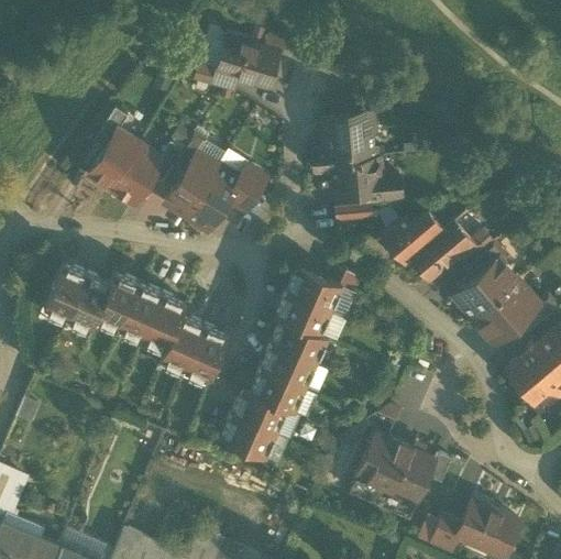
[(239,78),(268,88),(278,54),(228,39),(218,72),(218,73),(239,78)]
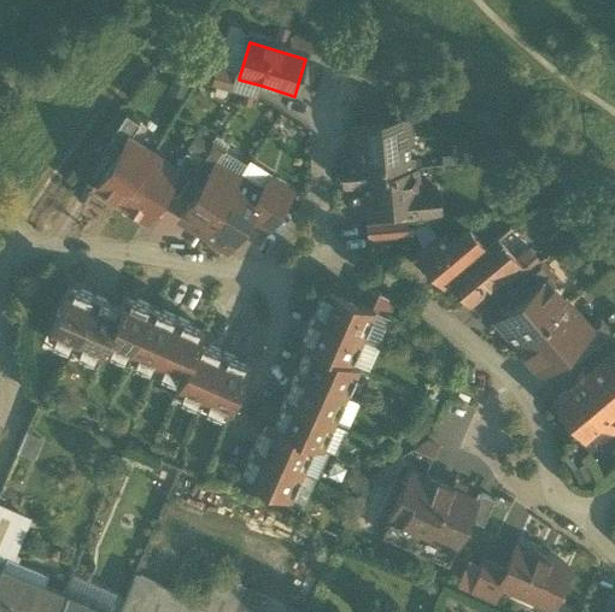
[(245,98),(257,101),(262,86),(239,80),(239,78),(221,72),(216,89),(228,93),(245,98)]
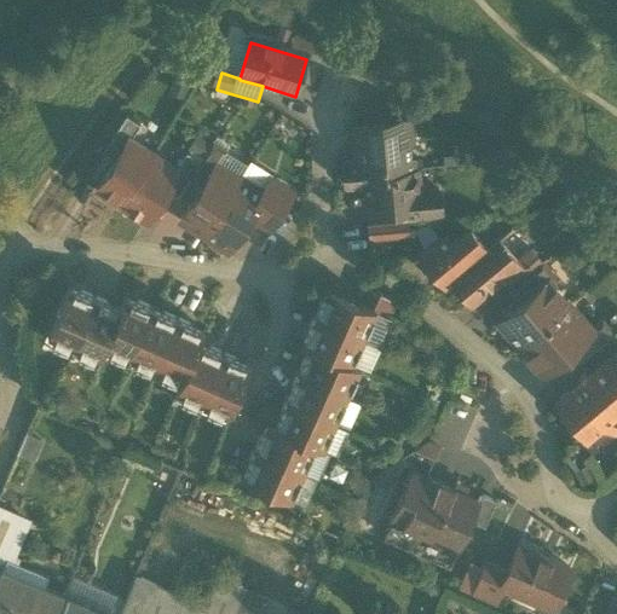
[(353,111),(355,126),(393,122),(392,108),(353,111)]
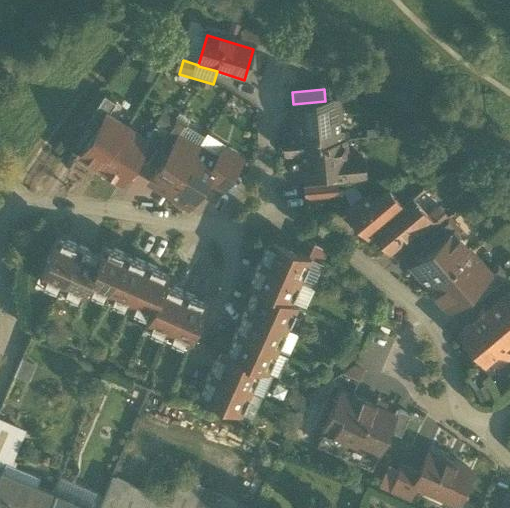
[(86,129),(96,136),(107,119),(108,119),(117,106),(105,99),(86,129)]
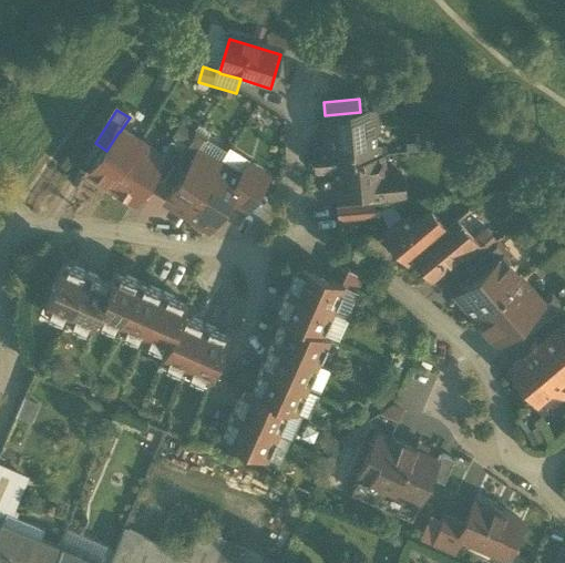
[(315,152),(316,165),(379,160),(377,139),(375,111),(360,112),(325,115),(325,118),(329,118),(329,125),(326,130),(327,136),(331,140),(331,151),(315,152)]
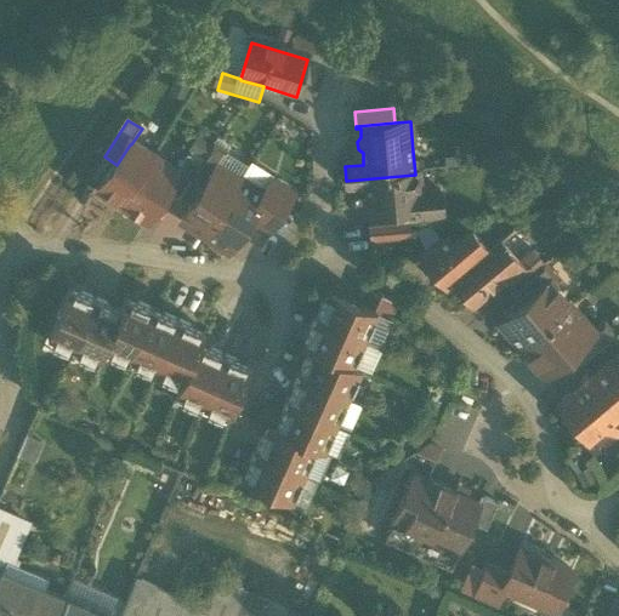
[(98,195),(123,210),(155,159),(131,144),(130,144),(117,165),(98,195)]
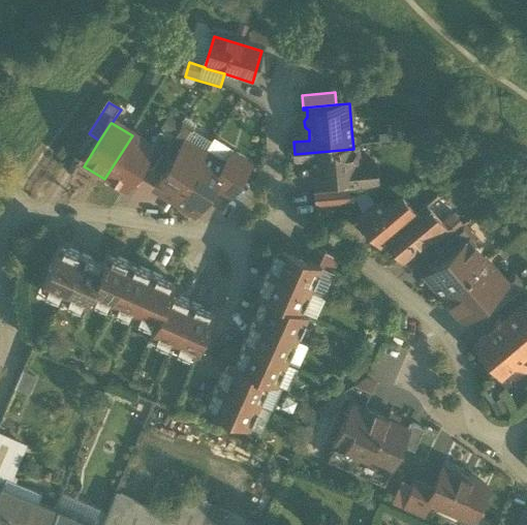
[(183,125),(173,142),(160,134),(152,148),(153,149),(142,166),(152,173),(162,157),(173,163),(185,145),(186,146),(194,132),(183,125)]
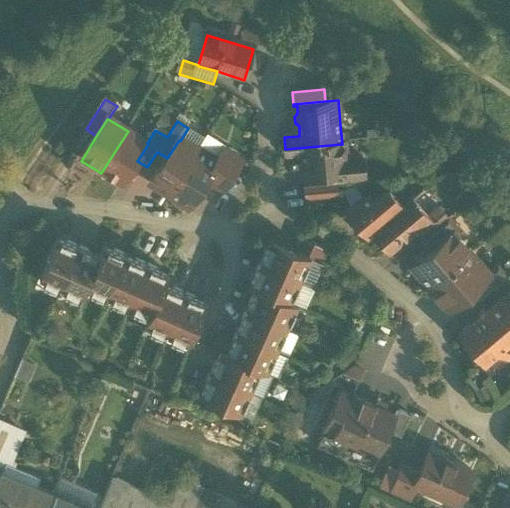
[(147,143),(128,131),(101,173),(121,186),(137,161),(148,144),(147,143)]
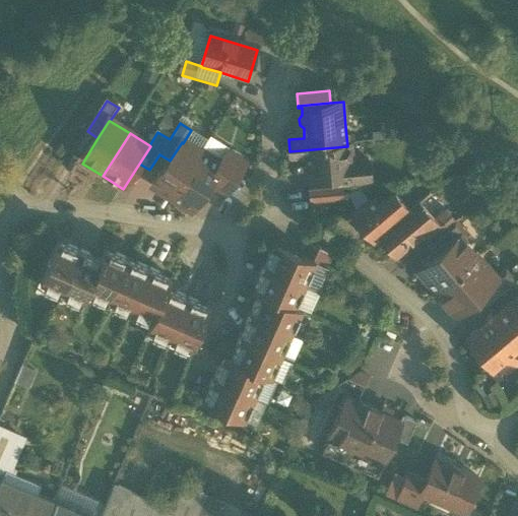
[(152,189),(173,201),(201,154),(183,143),(182,142),(170,160),(152,189)]
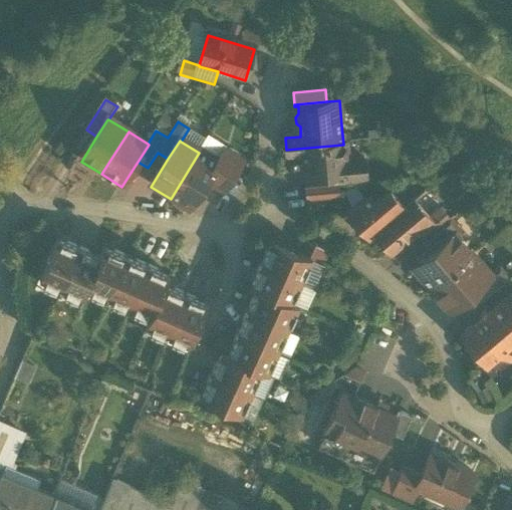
[(346,145),(343,145),(286,150),(287,157),(290,160),(303,159),(304,175),(308,178),(331,176),(366,173),(365,161),(360,157),(347,158),(346,145)]
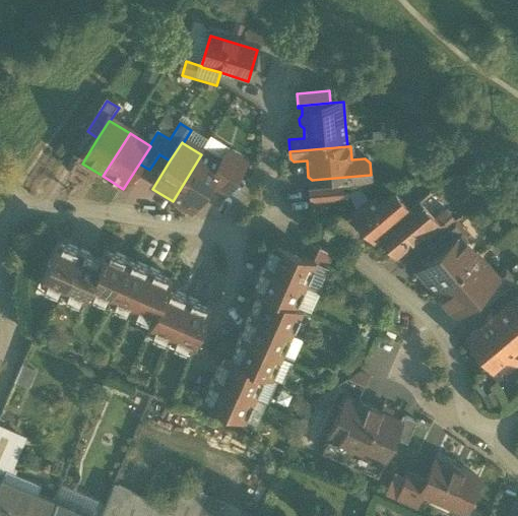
[(203,152),(201,154),(173,201),(192,213),(205,193),(209,186),(222,166),(221,165),(203,152)]
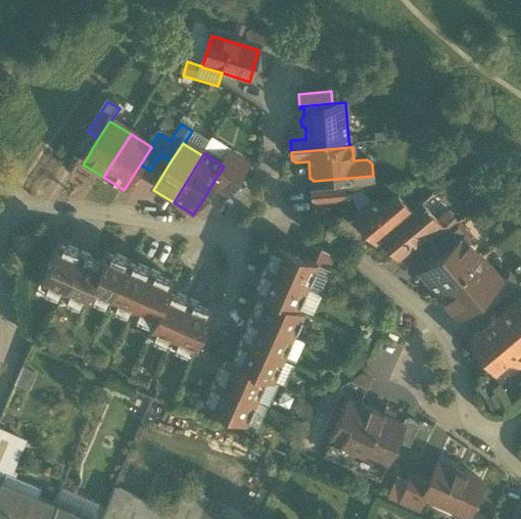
[(218,191),(228,198),(248,167),(230,155),(223,166),(224,167),(210,187),(218,191)]
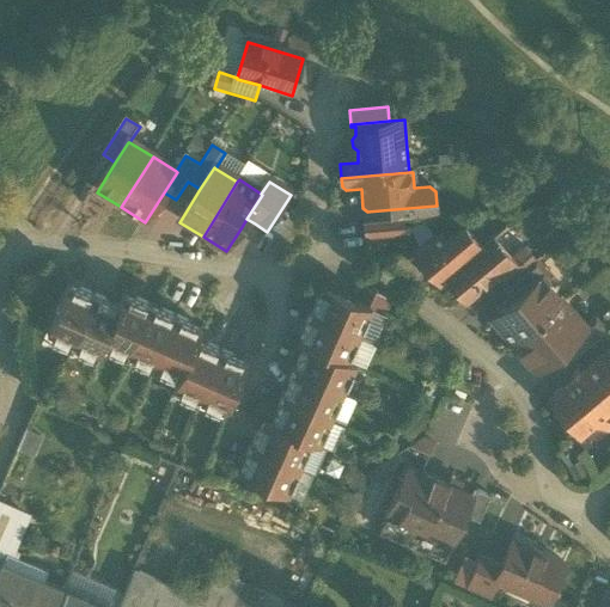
[(395,209),(396,224),(404,222),(438,220),(437,206),(395,209)]
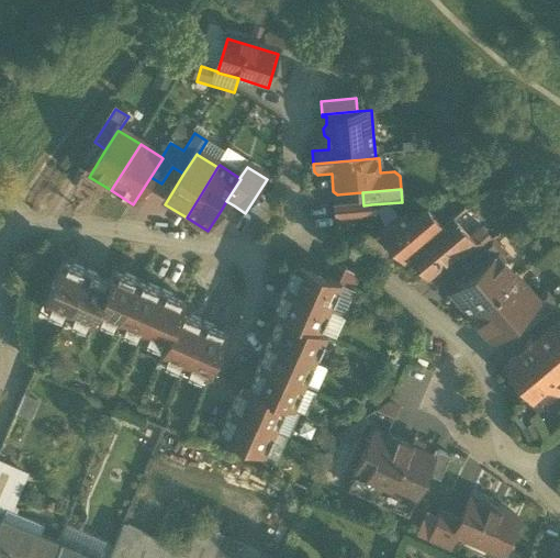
[(226,201),(222,209),(230,213),(234,205),(226,201)]
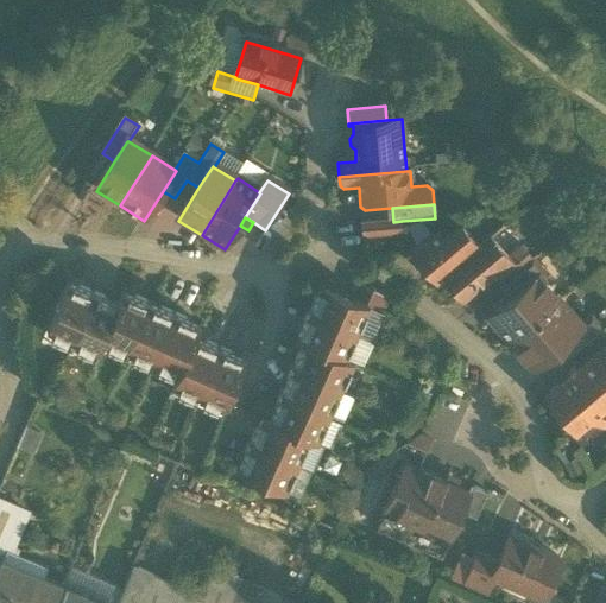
[(403,237),(402,221),(393,222),(363,226),(364,241),(403,237)]
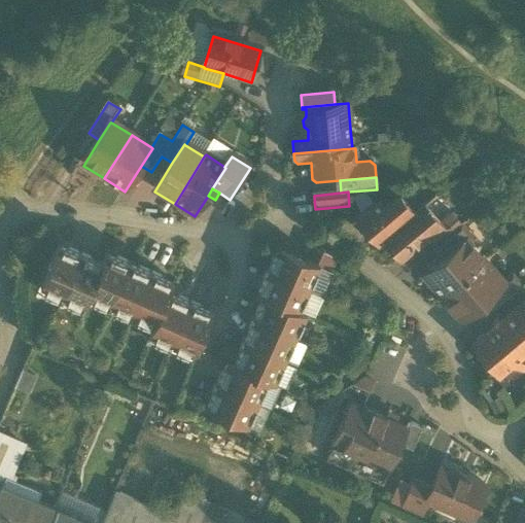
[(380,247),(384,244),(416,216),(401,199),(387,211),(381,203),(356,224),(364,235),(368,233),(380,247)]
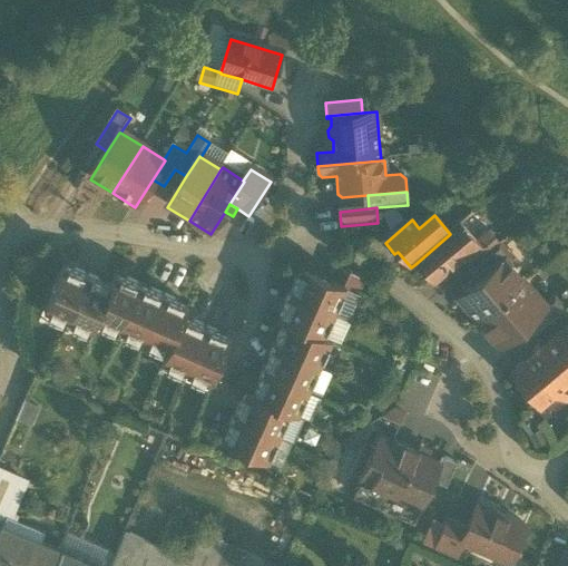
[(461,225),(450,234),(415,264),(418,266),(417,273),(423,273),(434,285),(462,262),(480,246),(479,245),(461,225)]
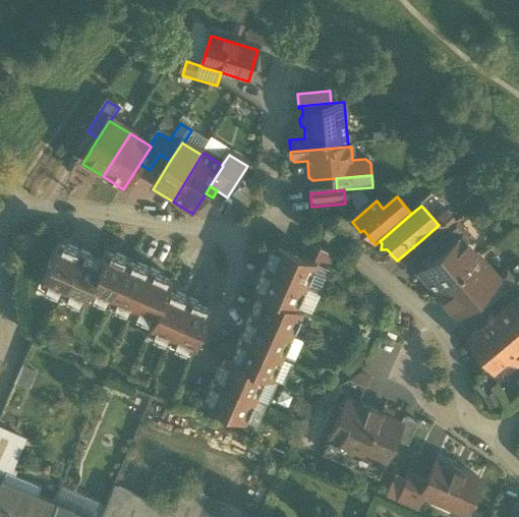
[(422,239),(429,248),(458,225),(449,215),(438,224),(439,225),(422,239)]
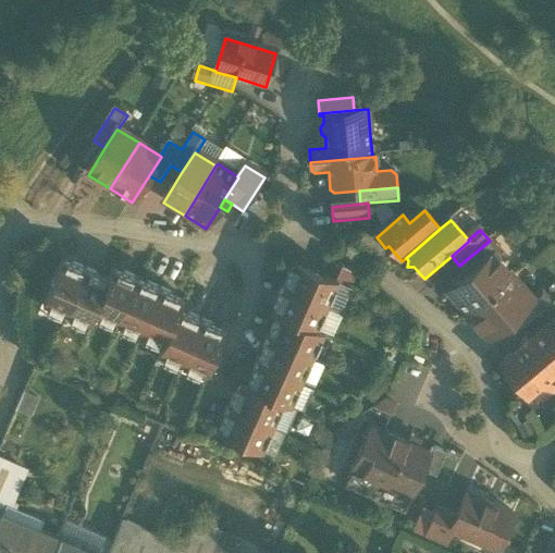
[(501,254),(490,241),(459,266),(469,278),(495,256),(496,257),(501,254)]
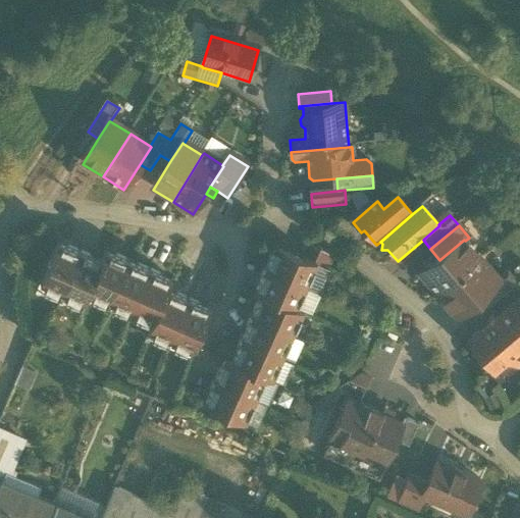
[(421,276),(439,298),(482,261),(465,241),(464,240),(439,260),(421,276)]
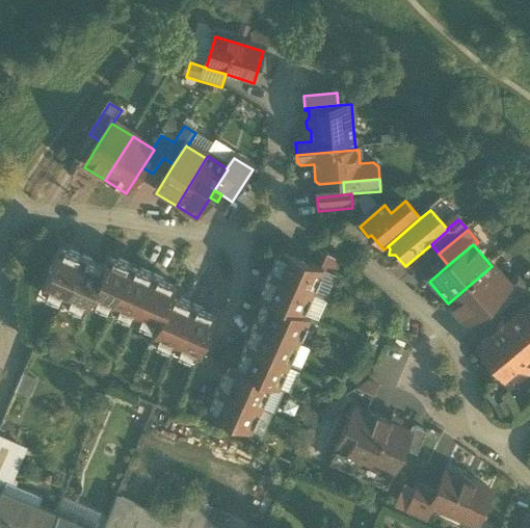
[(42,291),(64,301),(83,260),(71,254),(60,249),(58,253),(42,291)]
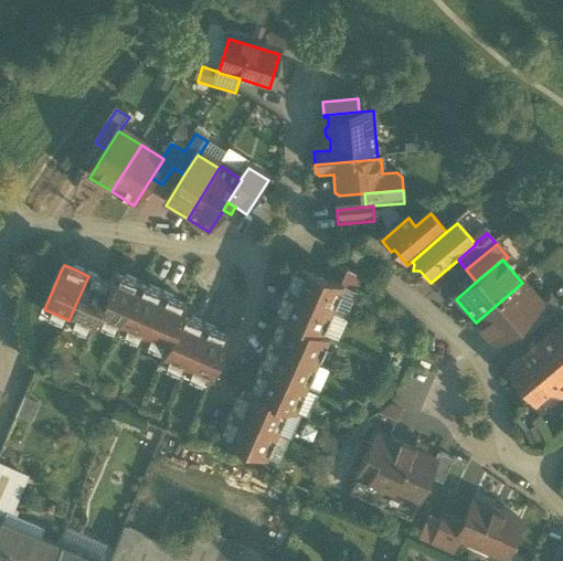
[(344,287),(364,296),(370,285),(350,272),(335,265),(328,279),(344,286),(344,287)]
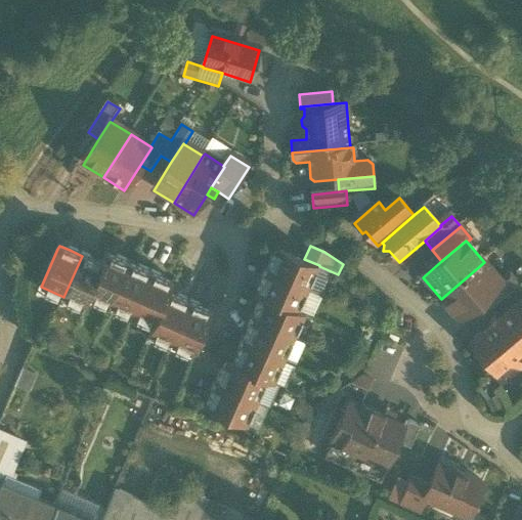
[(274,256),(268,271),(309,289),(319,266),(319,265),(304,259),(281,249),(278,248),(274,256)]
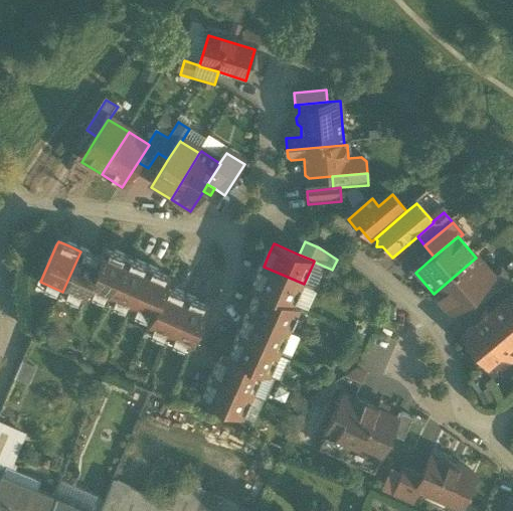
[(90,292),(110,300),(128,260),(115,254),(106,250),(104,253),(101,261),(90,292)]
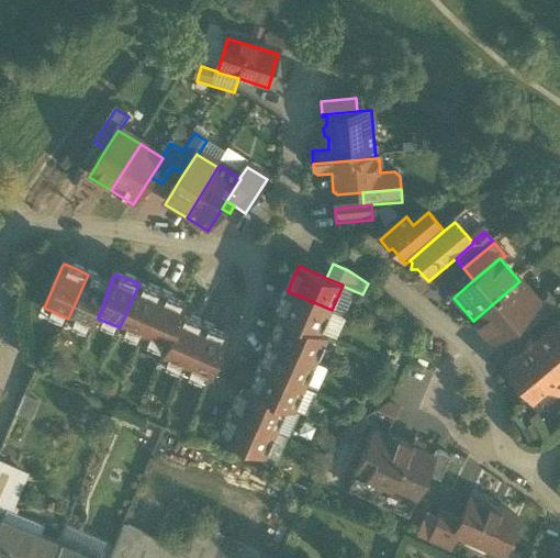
[(92,330),(98,319),(110,285),(101,280),(88,275),(68,319),(92,330)]
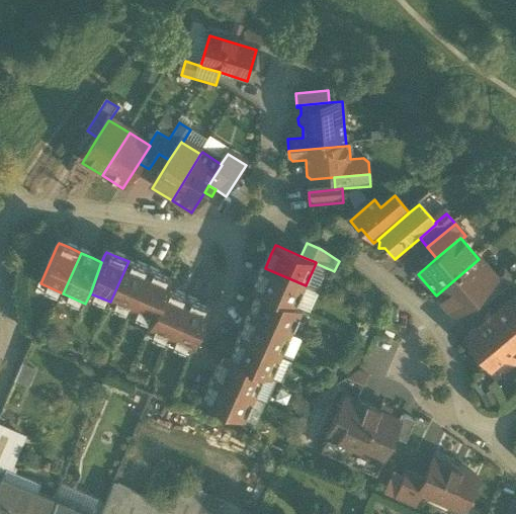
[(497,279),(479,259),(436,295),(454,318),(479,296),(498,280),(497,279)]
